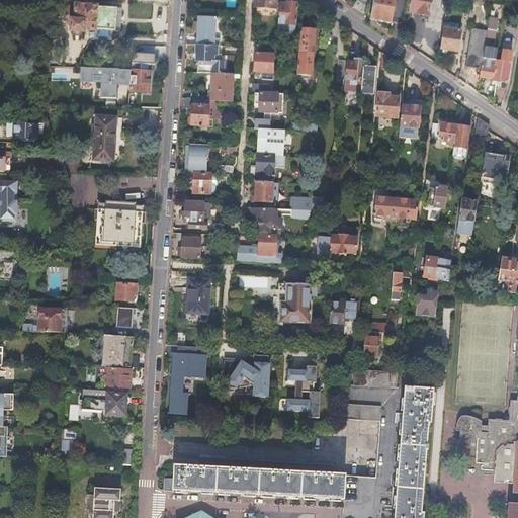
[(253,0),(254,8),(276,10),(276,0),(253,0)]
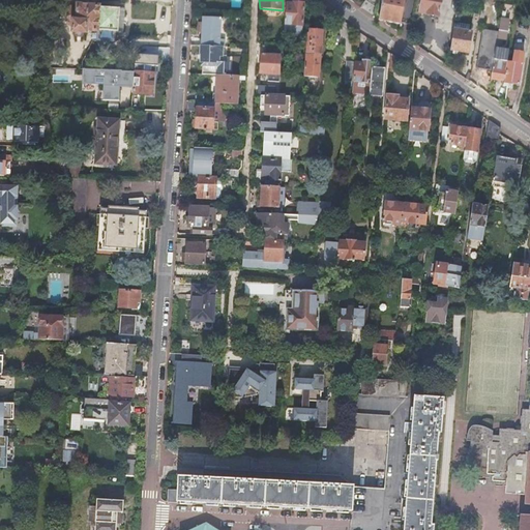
[(381,0),(381,2),(378,20),(400,24),(404,0),(381,0)]
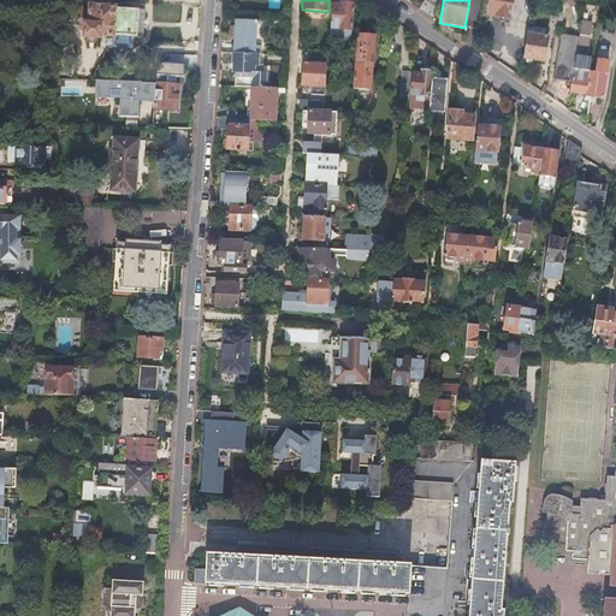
[(489,0),(486,16),(508,21),(511,0),(489,0)]
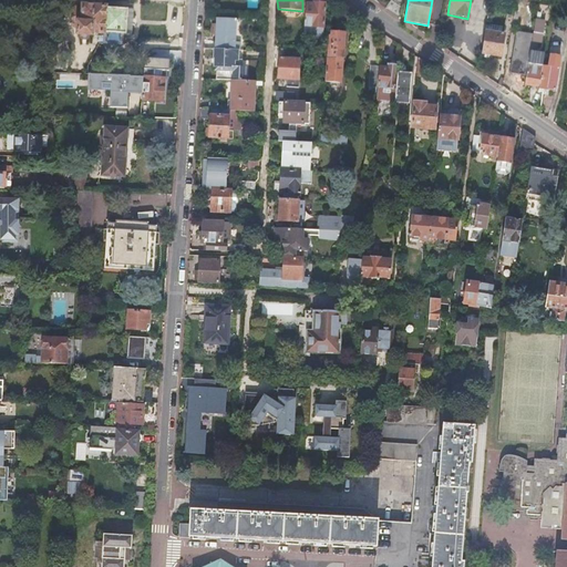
[(306,3),(303,40),(322,40),(325,4),(306,3)]
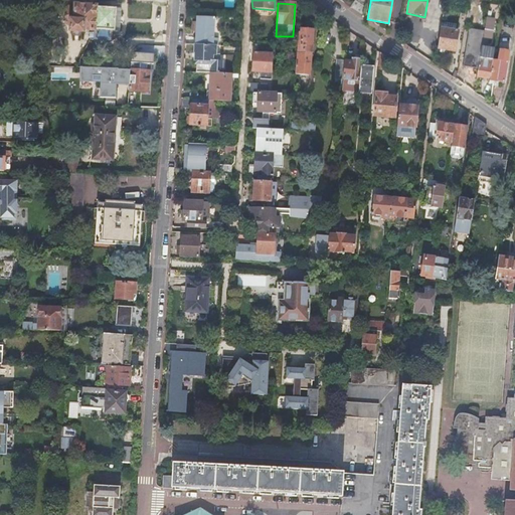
[(66,7),(65,23),(70,24),(69,31),(73,31),(72,35),(79,36),(80,32),(83,32),(83,29),(95,30),(95,29),(114,31),(116,8),(96,6),(96,5),(74,4),(74,7),(66,7)]
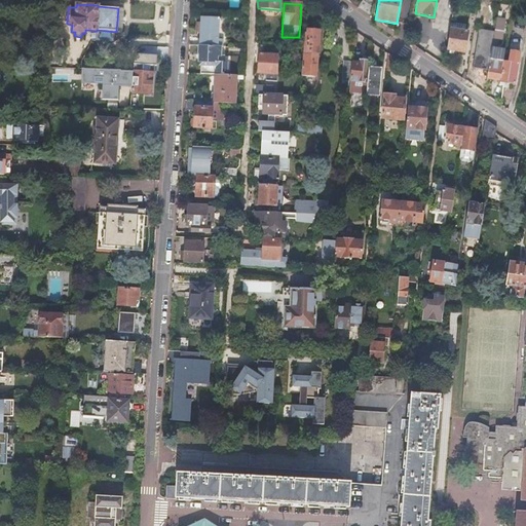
[(199,46),(223,47),(223,40),(218,40),(219,19),(200,17),(200,24),(199,32),(199,39),(199,46)]
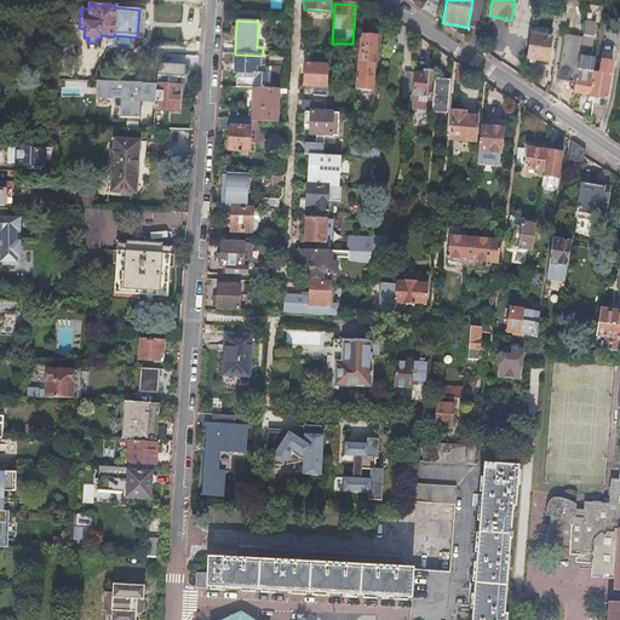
[(589,24),(584,23),(583,38),(581,45),(591,47),(595,28),(589,27),(589,24)]
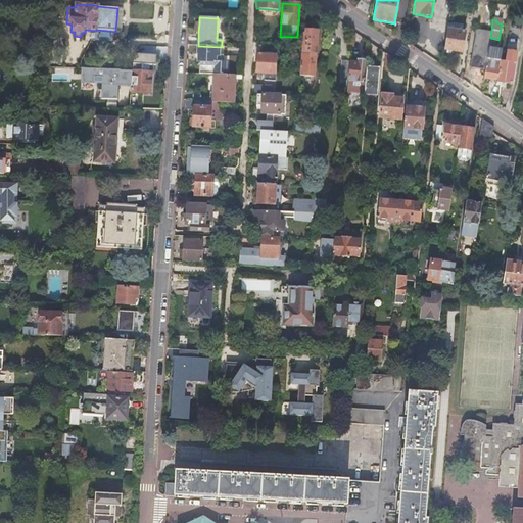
[(471,33),(447,29),(443,49),(468,53),(471,33)]
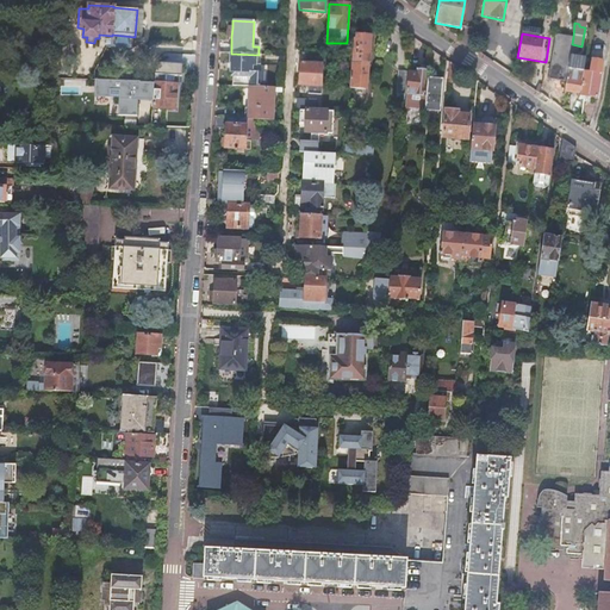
[(572,44),(573,37),(555,35),(548,79),(566,81),(567,69),(572,44)]
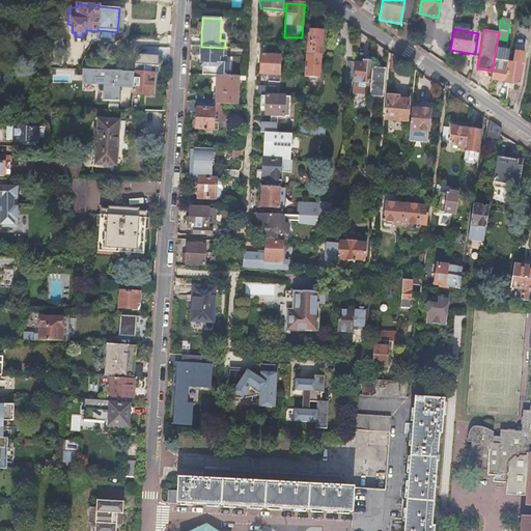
[(310,34),(308,34),(305,77),(318,78),(320,58),(320,57),(323,31),(310,31),(310,34)]
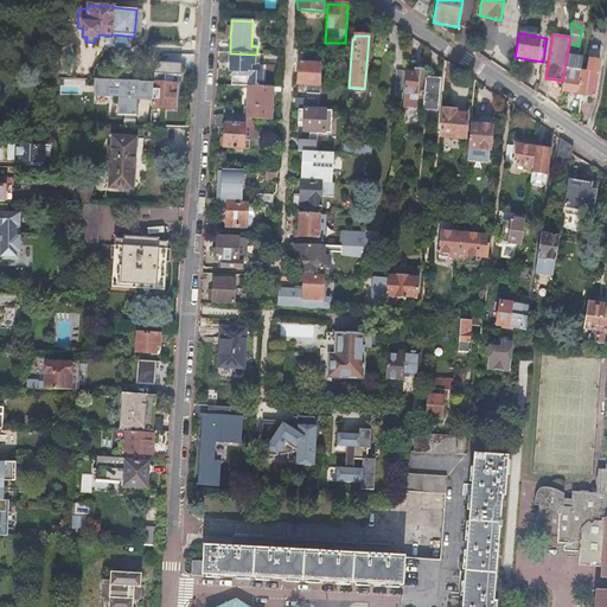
[(229,85),(248,87),(257,87),(260,55),(257,55),(230,53),(229,65),(230,64),(229,85)]
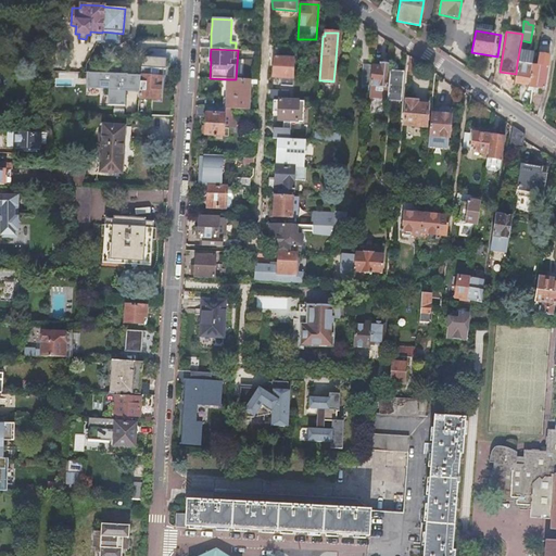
[(531,65),(528,87),(527,89),(531,90),(531,87),(542,89),(547,54),(539,53),(536,66),(531,65)]
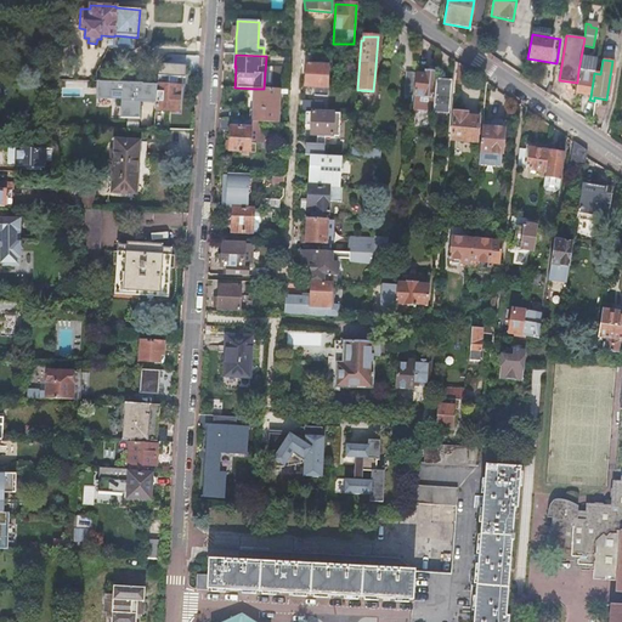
[(306,64),(305,88),(327,89),(329,67),(306,64)]
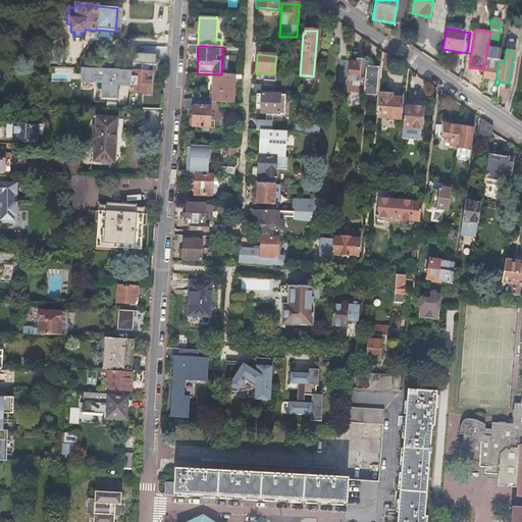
[(357,62),(349,61),(347,82),(347,93),(363,94),(364,83),(362,83),(363,60),(358,59),(357,62)]
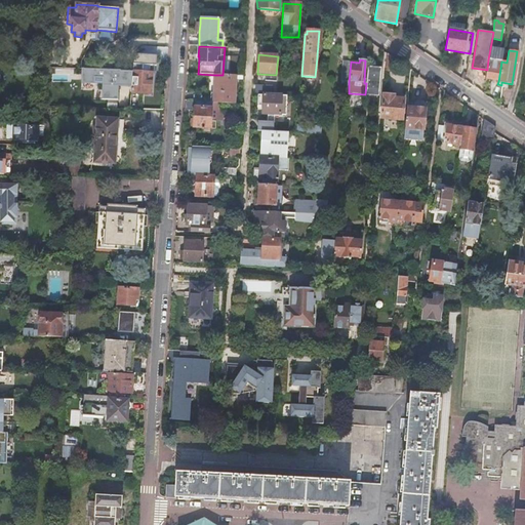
[(488,59),(487,70),(485,80),(498,82),(501,62),(488,59)]
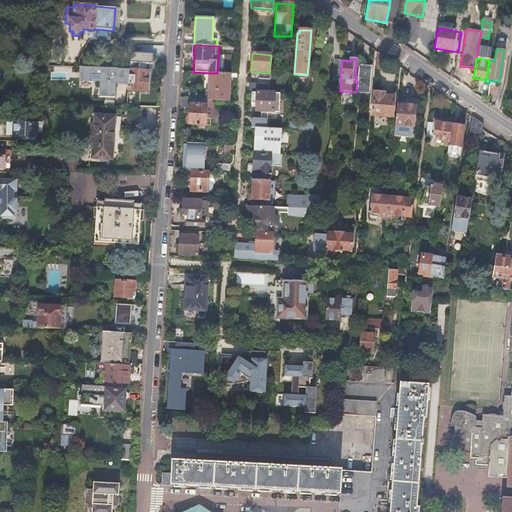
[(340,80),(342,60),(334,60),(332,79),(340,80)]
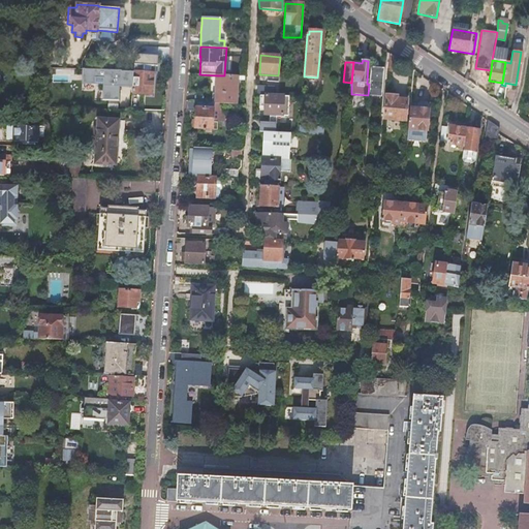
[(371,70),(369,84),(368,95),(368,96),(369,96),(369,92),(382,93),(381,97),(382,97),(384,71),(383,73),(371,72),(371,70)]
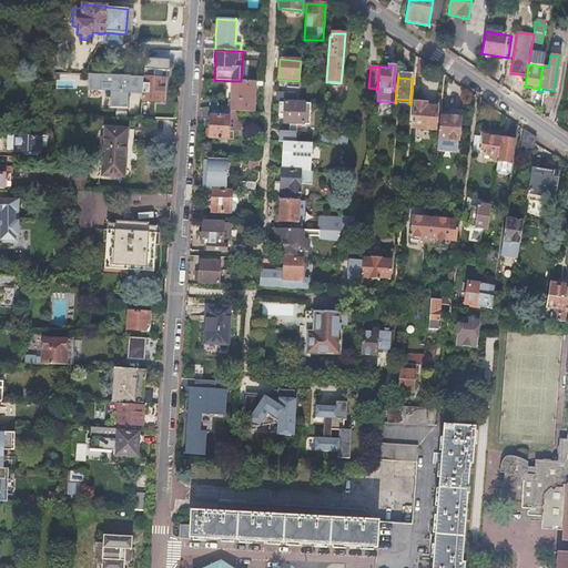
[(143,78),(142,101),(163,102),(164,79),(143,78)]
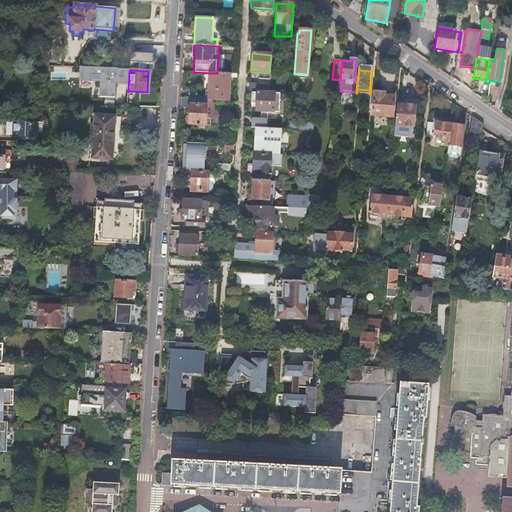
[(209,73),(208,101),(213,101),(226,101),(228,102),(229,77),(233,77),(233,78),(237,78),(237,74),(217,73),(209,73)]
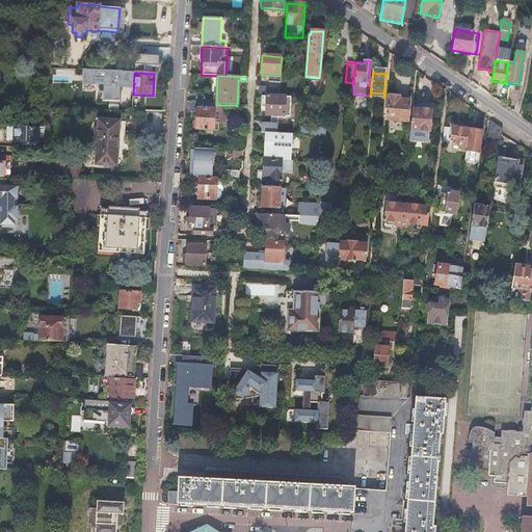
[(260,87),(259,96),(262,97),(275,98),(276,88),(260,87)]
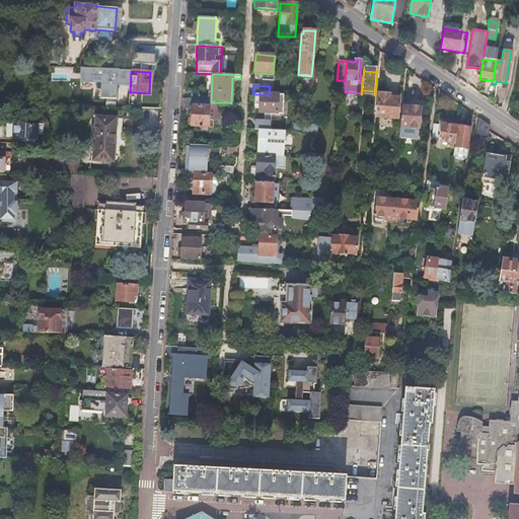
[(269,95),(255,94),(254,104),(260,104),(258,114),(266,114),(265,119),(265,121),(255,120),(254,130),(258,130),(272,131),(272,123),(273,115),(283,115),(284,96),(269,95)]
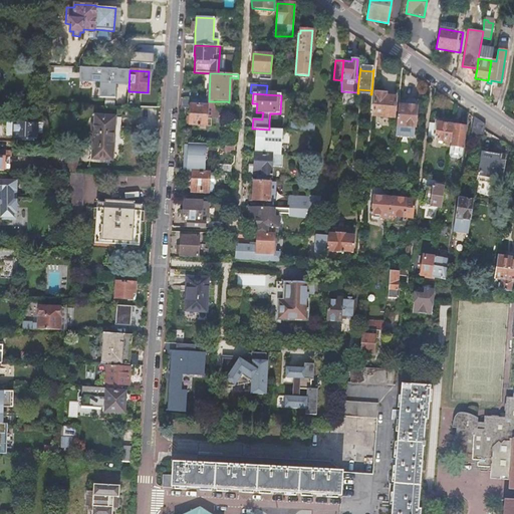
[(386,93),(375,93),(373,115),(394,117),(396,97),(386,96),(386,93)]
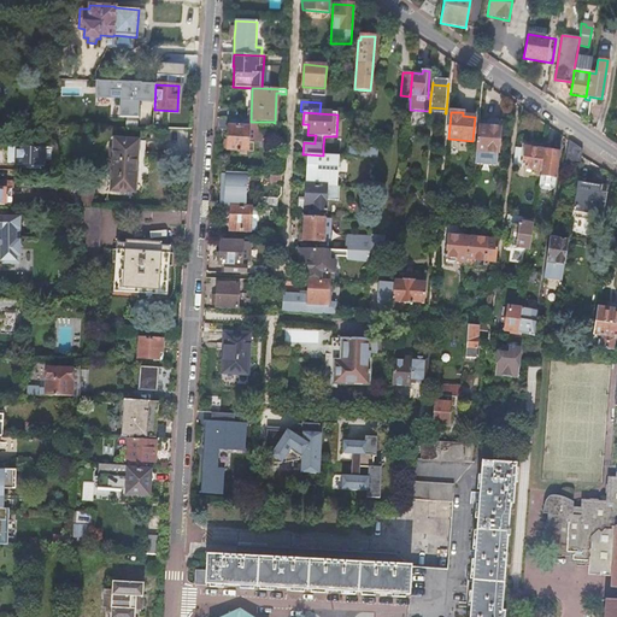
[(497,166),(498,153),(500,129),(500,123),(498,119),(491,118),(487,122),(487,123),(487,128),(479,127),(475,164),(497,166)]
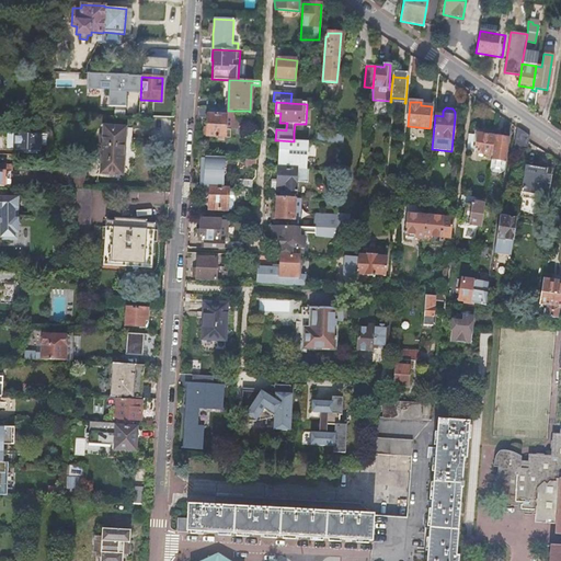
[(198,109),(197,118),(207,118),(207,129),(206,136),(206,137),(216,138),(216,139),(218,139),(217,140),(224,141),(225,139),(231,139),(232,132),(235,132),(237,128),(238,122),(235,118),(233,117),(233,111),(228,111),(198,109)]
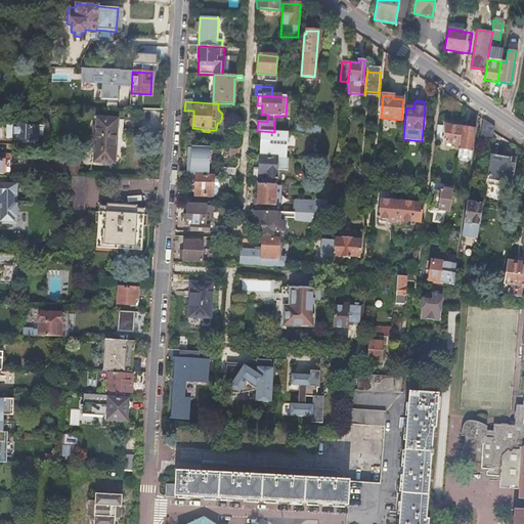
[(97,119),(97,127),(95,149),(95,162),(121,164),(124,121),(97,119)]
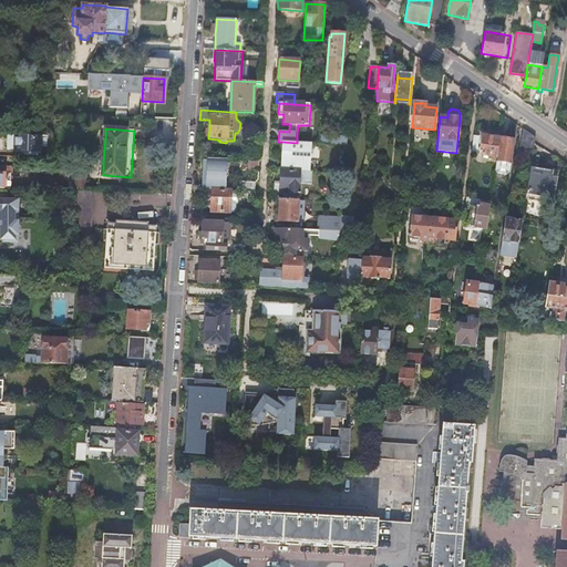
[(535,137),(522,129),(518,151),(533,154),(535,144),(535,137)]
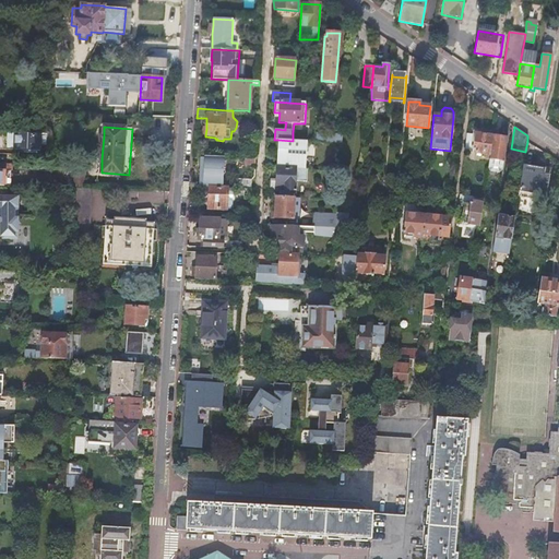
[(47,134),(45,134),(15,133),(14,150),(39,150),(39,145),(47,145),(47,134)]
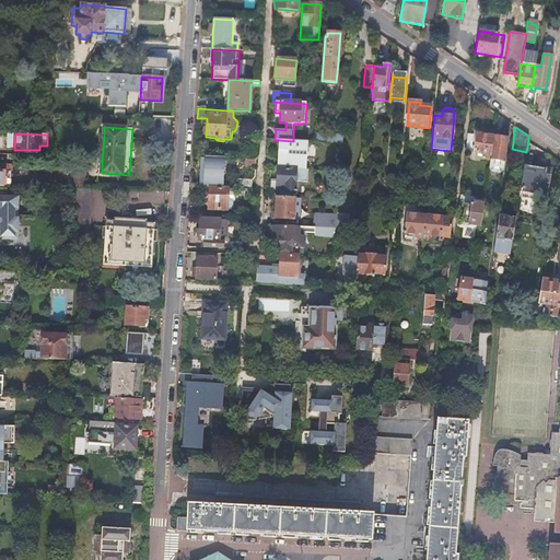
[(491,155),(493,137),(477,133),(475,147),(477,148),(477,153),(491,155)]
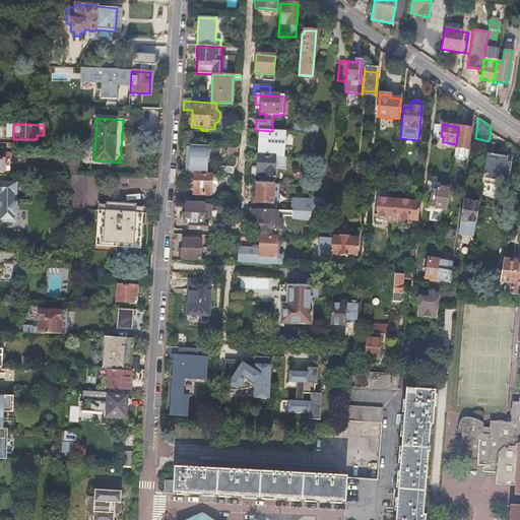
[(294,132),(312,134),(312,127),(295,126),(294,132)]
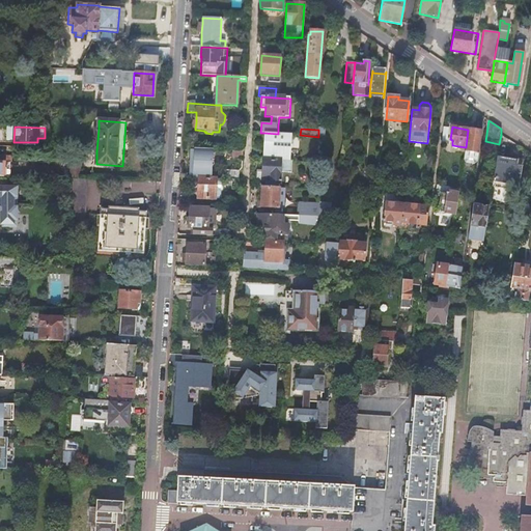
[(481,132),(468,130),(466,147),(464,162),(465,165),(473,166),(476,164),(481,132)]
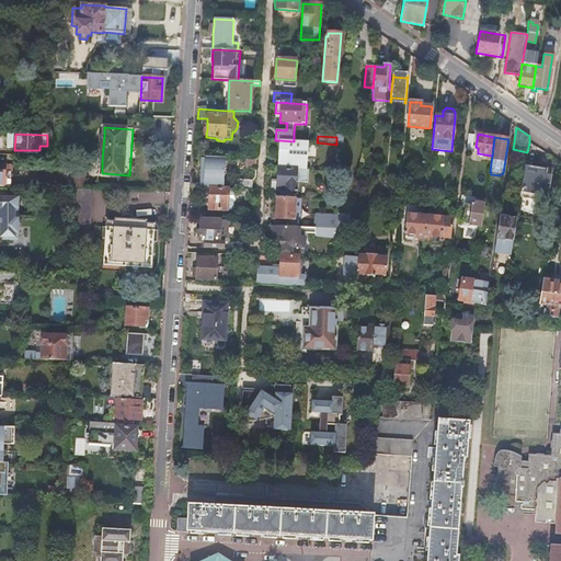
[(307,171),(309,142),(300,141),(294,141),(279,140),(279,141),(285,142),(284,149),(282,149),(282,161),(278,161),(277,170),(278,170),(304,171),(307,171)]
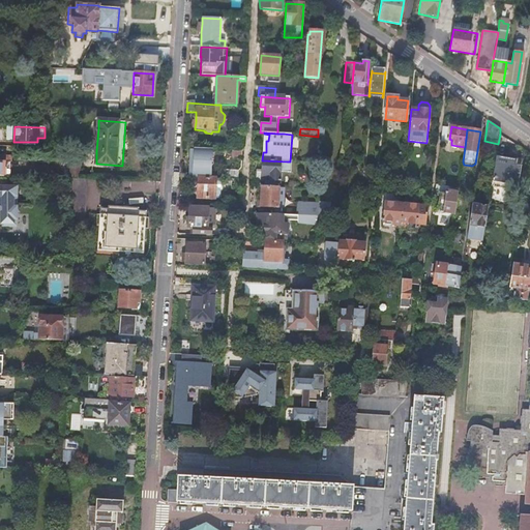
[(195,165),(194,178),(198,178),(211,178),(212,150),(195,150),(195,152),(192,152),(190,159),(190,165),(195,165)]
